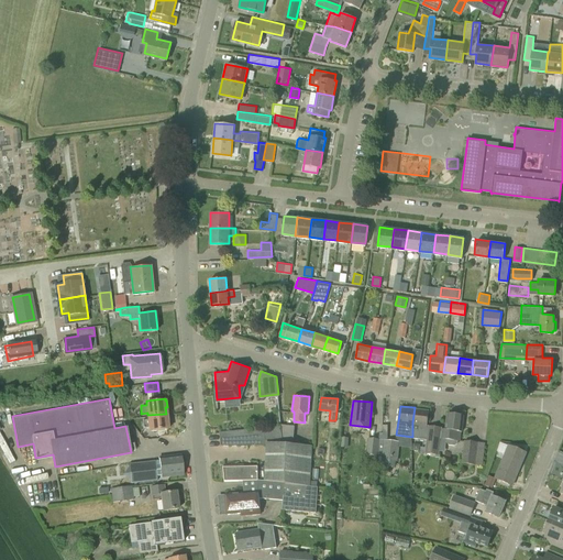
[(427,424),(428,409),(415,407),(412,423),(412,437),(426,438),(424,451),(439,453),(440,439),(441,427),(441,426),(427,424)]
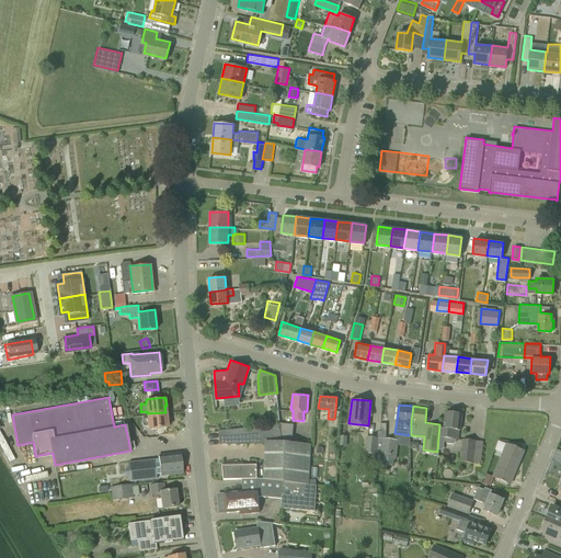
[(443,426),(439,425),(438,437),(444,439),(446,442),(453,442),(456,440),(456,437),(458,437),(459,429),(460,429),(462,412),(445,410),(443,426)]
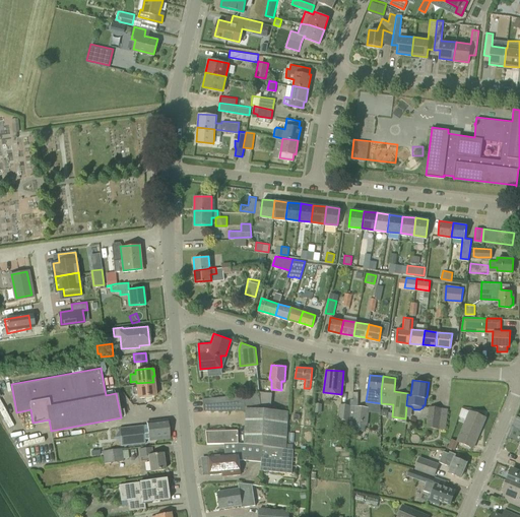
[(153,382),(136,383),(136,386),(131,386),(132,393),(137,393),(138,397),(154,395),(154,393),(156,393),(155,387),(154,387),(153,382)]
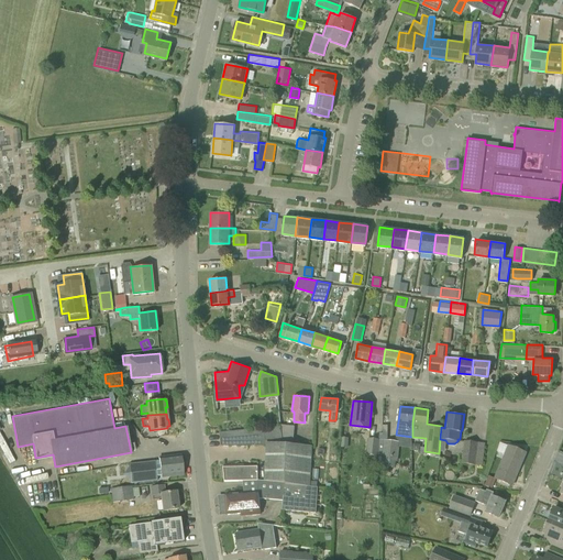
[(280,423),(280,425),(283,441),(284,442),(293,442),(294,424),(280,423)]
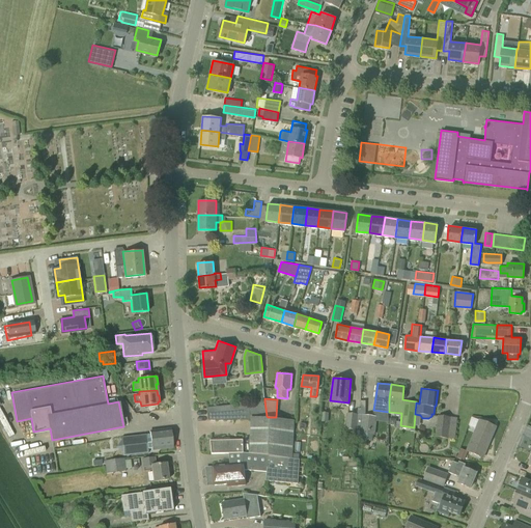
[(374,434),(376,415),(365,414),(365,398),(360,398),(360,413),(362,413),(359,438),(372,439),(373,434),(374,434)]
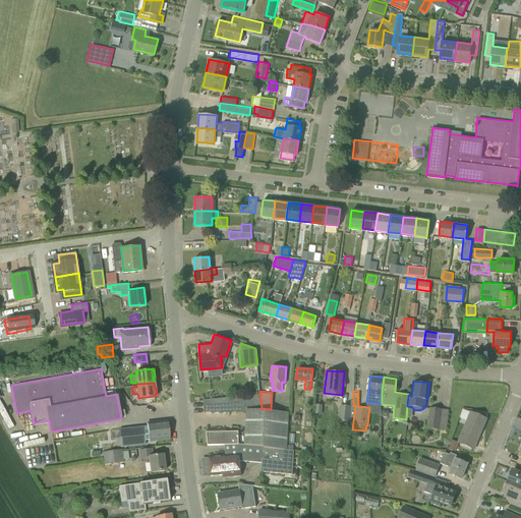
[(259,393),(245,394),(246,406),(246,409),(244,443),(264,445),(264,446),(286,448),(287,443),(289,410),(271,409),(263,409),(262,408),(259,393)]
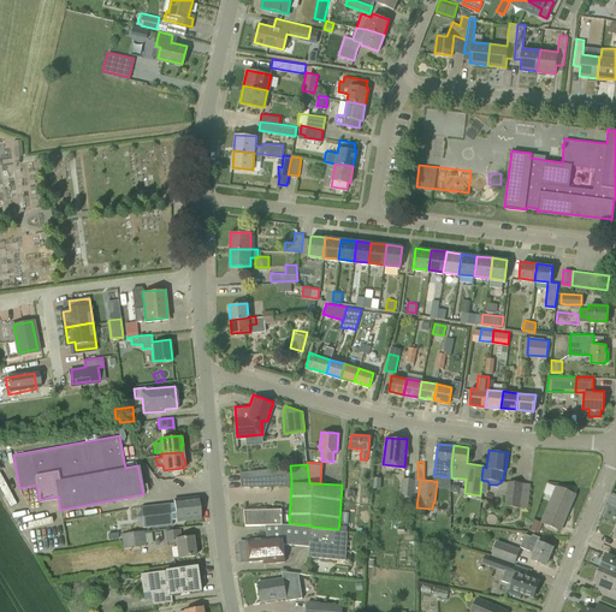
[(290,465),(278,467),(280,485),(291,483),(291,480),(290,465)]
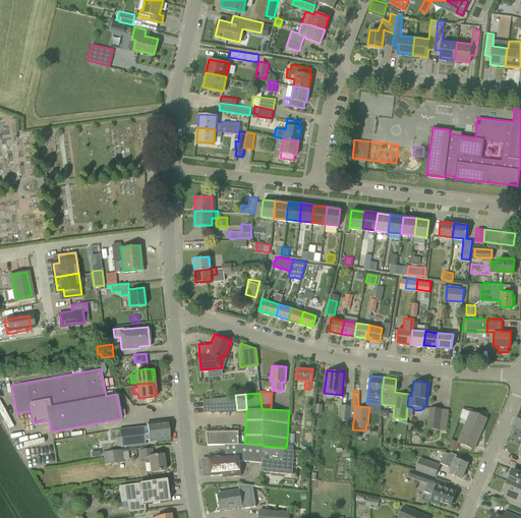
[(235,395),(228,396),(229,410),(237,410),(235,395)]
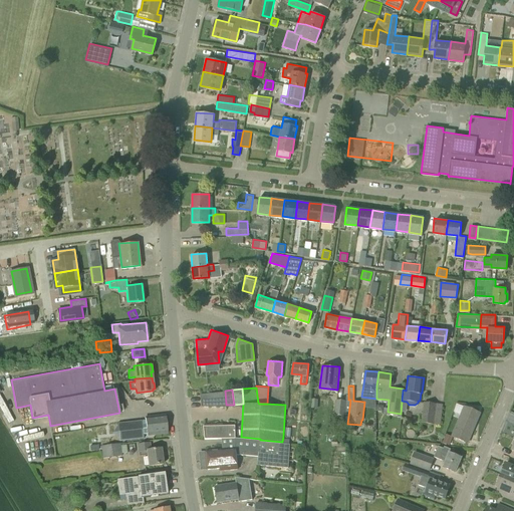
[(225,391),(217,392),(218,405),(226,405),(225,391)]
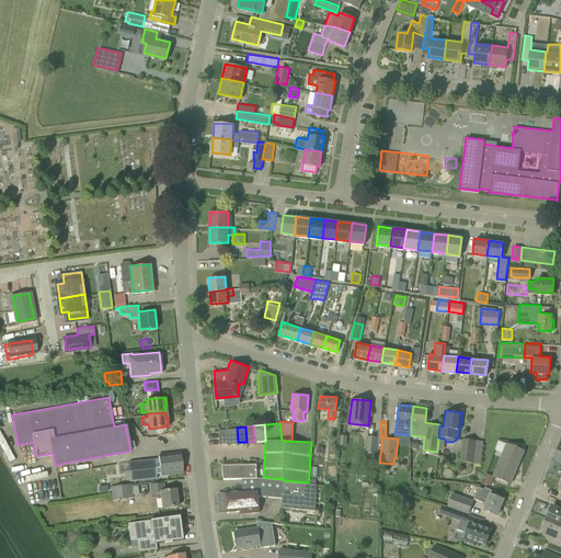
[(229,442),(228,428),(219,429),(220,443),(229,442)]
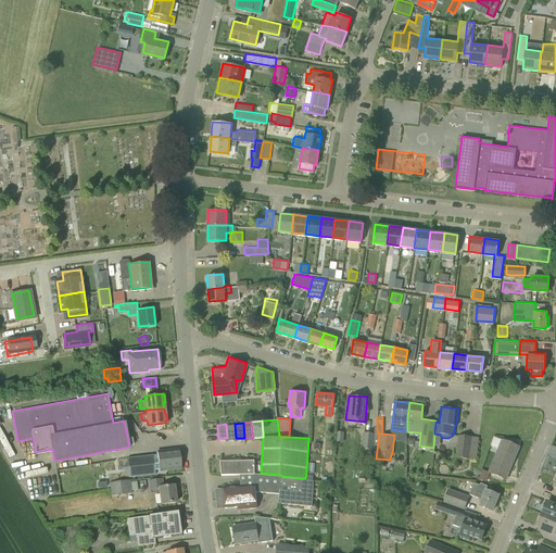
[(235,424),(226,424),(227,438),(236,438),(235,424)]
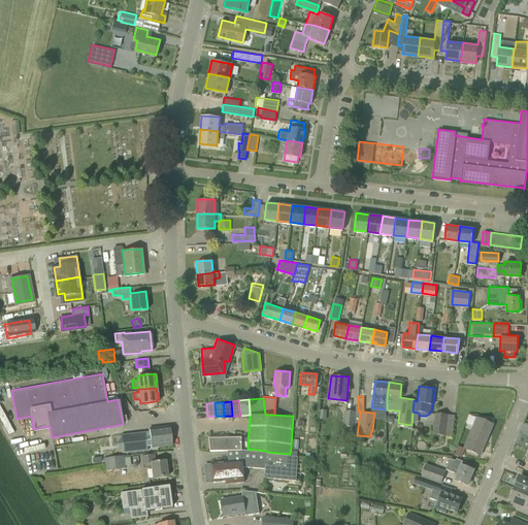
[(353,431),(356,409),(345,408),(343,424),(344,425),(343,430),(353,431)]
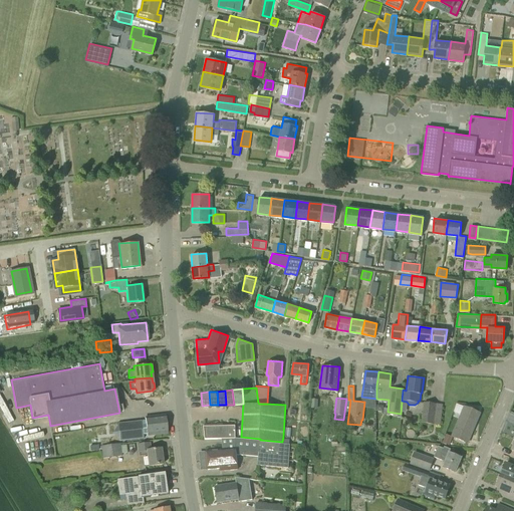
[(435,423),(437,402),(423,401),(421,421),(435,423)]
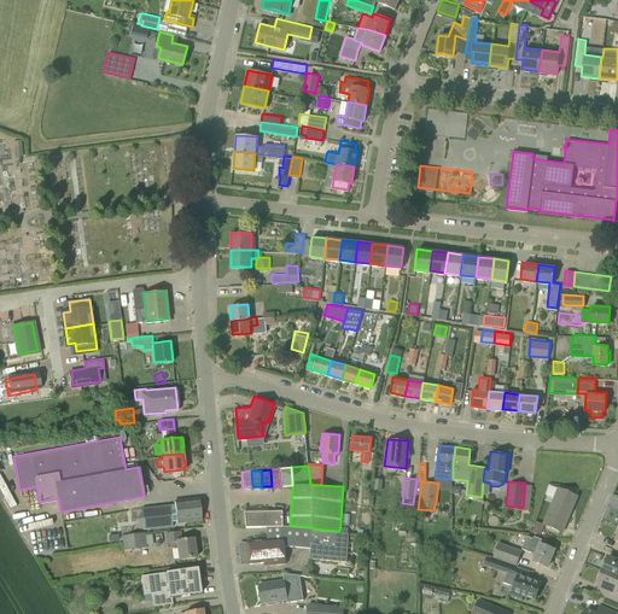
[(563,531),(577,495),(558,486),(543,522),(563,531)]
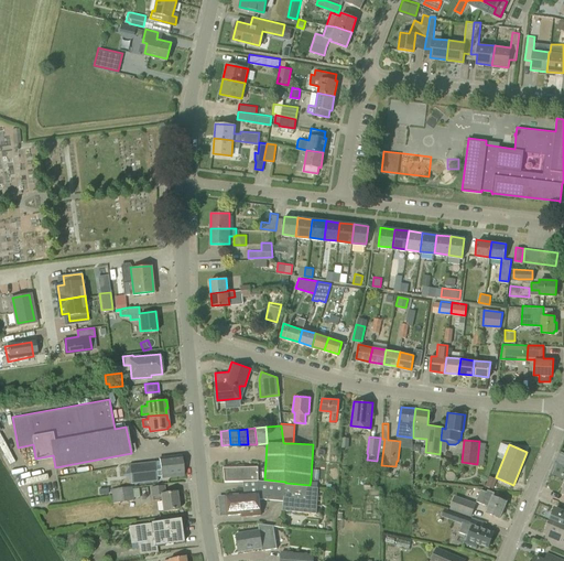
[(183,474),(181,454),(159,456),(159,459),(154,460),(134,462),(137,482),(156,479),(156,475),(160,475),(161,476),(183,474)]
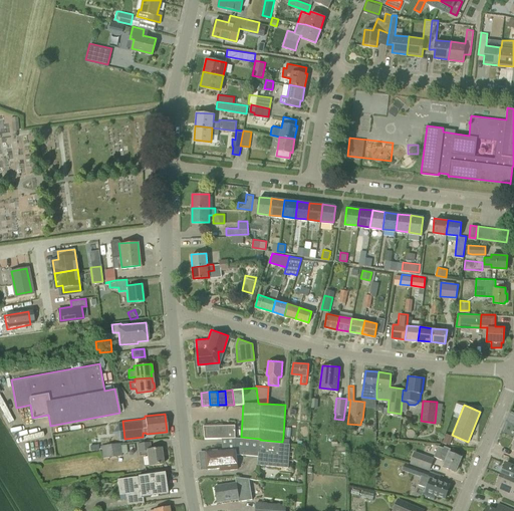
[(203,426),(201,426),(202,433),(204,433),(205,438),(221,437),(235,437),(235,424),(223,424),(203,424),(203,426)]
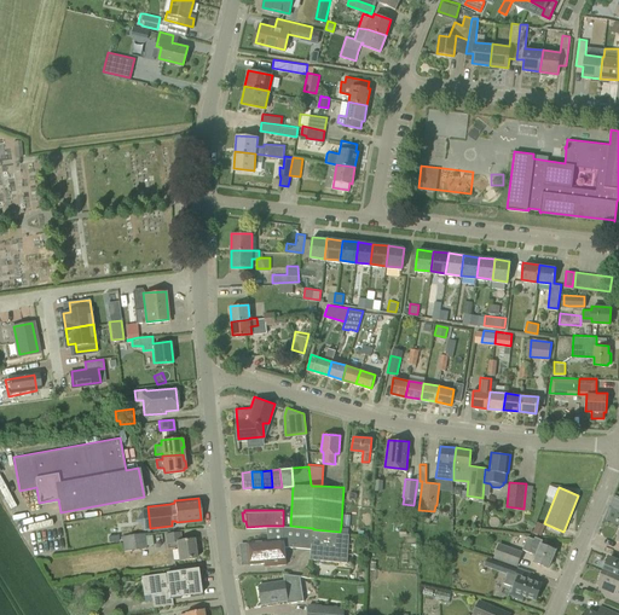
[(541,533),(544,523),(537,521),(533,531),(541,533)]
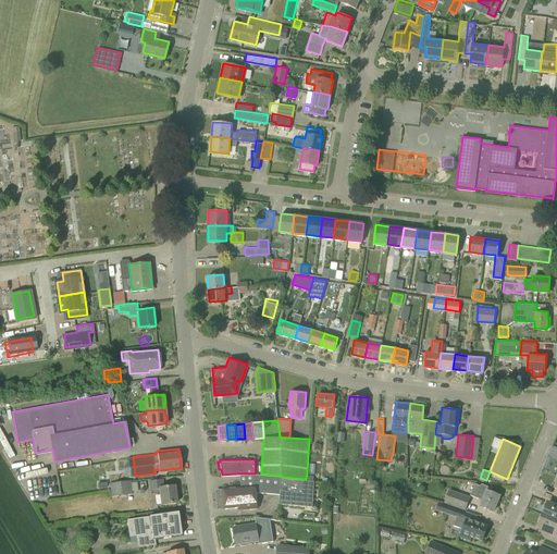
[(314,480),(313,480),(306,479),(259,475),(239,475),(240,485),(224,488),(225,507),(243,505),(243,508),(257,507),(256,491),(267,492),(267,485),(280,487),(279,503),(312,505),(314,480)]
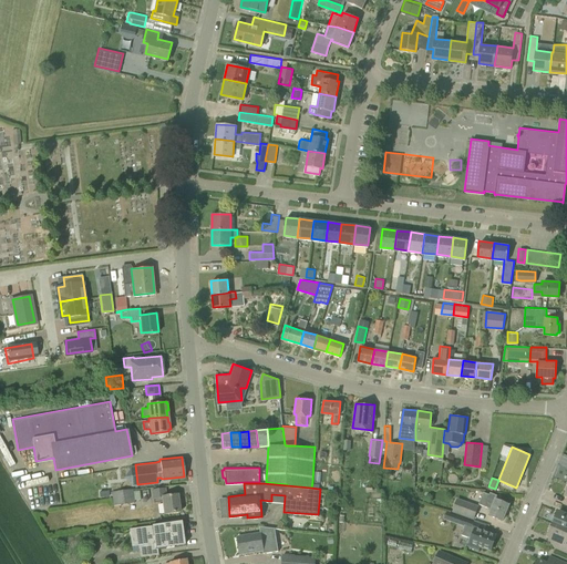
[(166,494),(165,486),(151,489),(153,501),(162,500),(163,513),(179,510),(177,493),(166,494)]
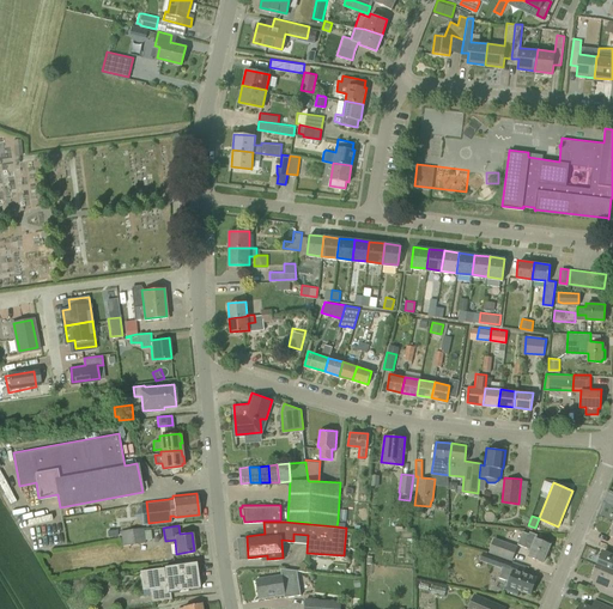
[(144,529),(144,527),(121,529),(122,543),(145,541),(145,539),(151,537),(150,528),(144,529)]
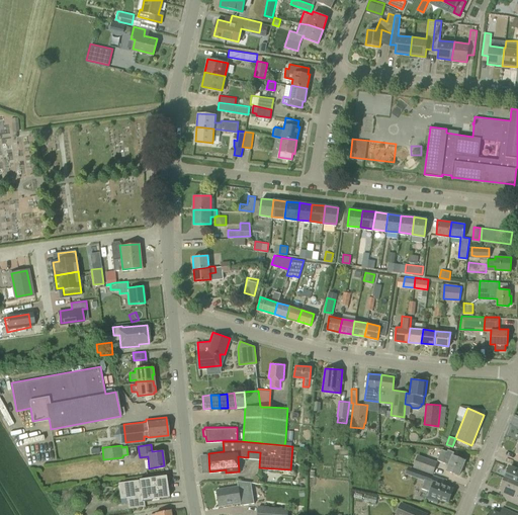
[(446,450),(441,448),(437,458),(449,463),(446,469),(458,475),(464,459),(453,454),(454,451),(447,448),(446,450)]
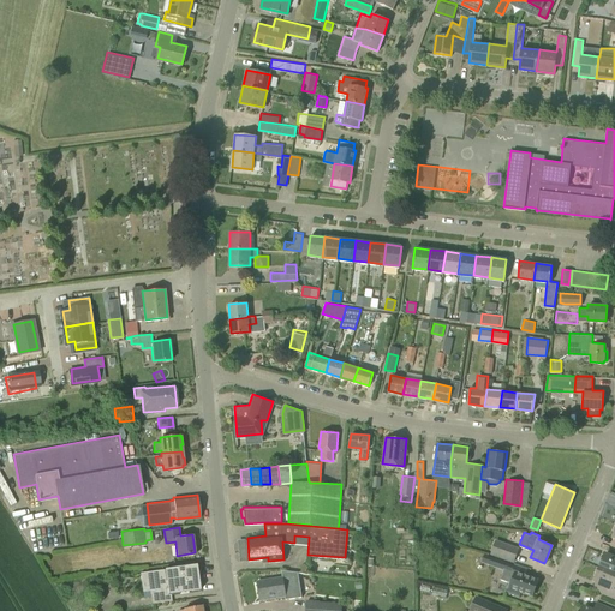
[(514,561),(519,546),(495,538),(490,553),(514,561)]
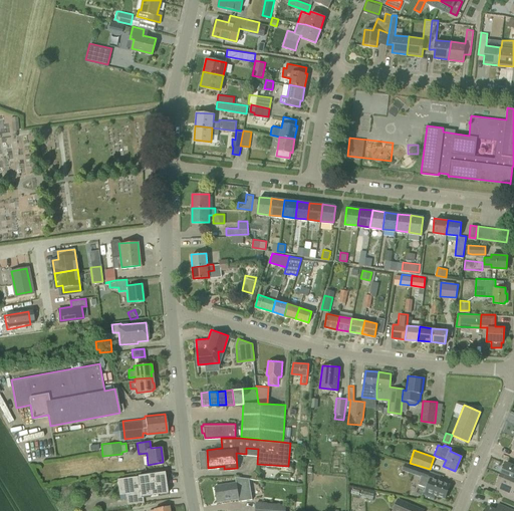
[(513,478),(513,464),(506,461),(501,473),(513,478)]
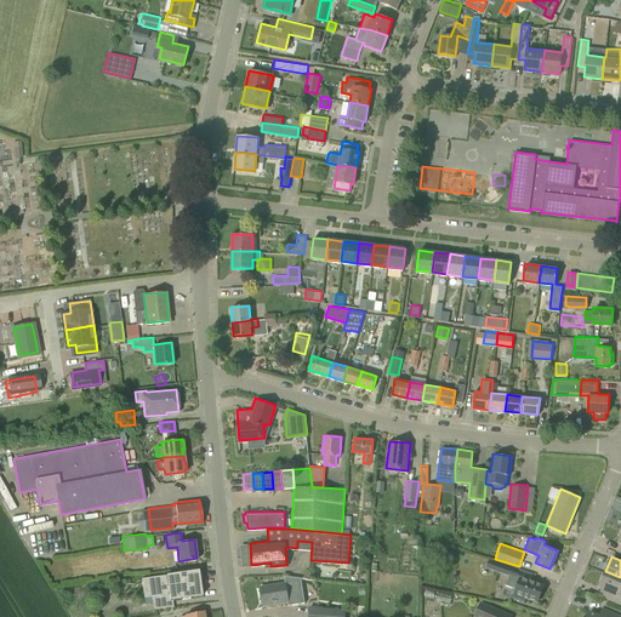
[(537,600),(543,584),(519,575),(520,570),(505,564),(489,558),(485,566),(508,575),(505,583),(513,586),(510,595),(524,601),(525,596),(537,600)]
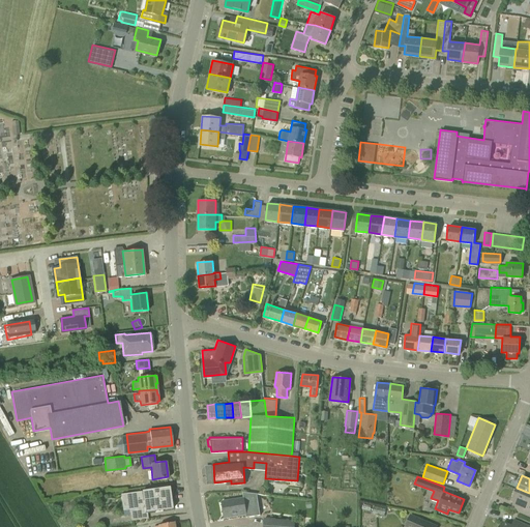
[(130,514),(172,507),(169,486),(120,493),(122,507),(129,507),(130,514)]
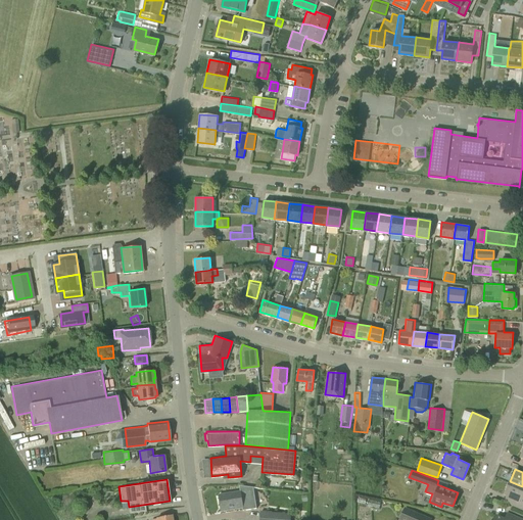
[(522,486),(510,481),(505,493),(516,498),(513,505),(522,508),(522,486)]
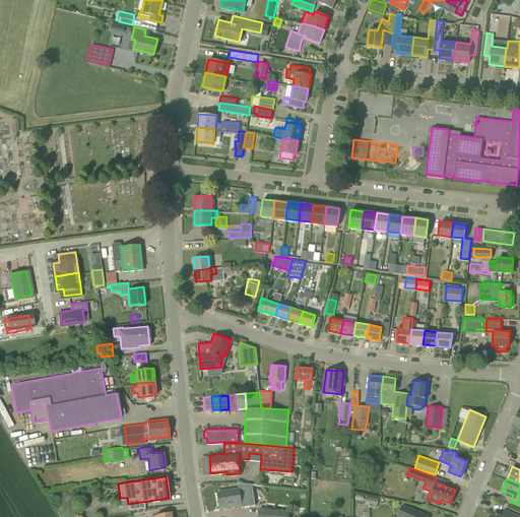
[(255,504),(252,482),(238,480),(239,487),(217,491),(219,507),(241,504),(241,506),(255,504)]
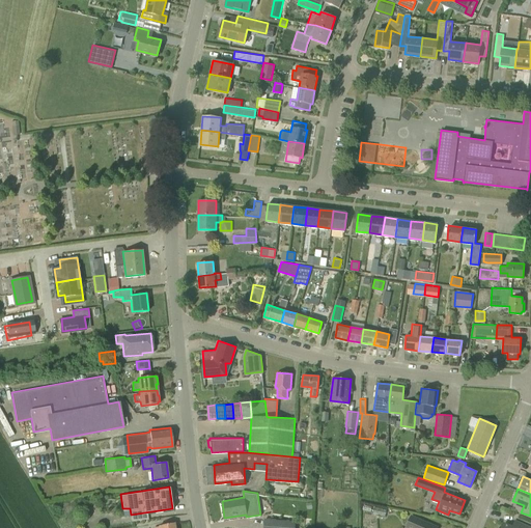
[(436,527),(437,526),(410,515),(403,527),(436,527)]
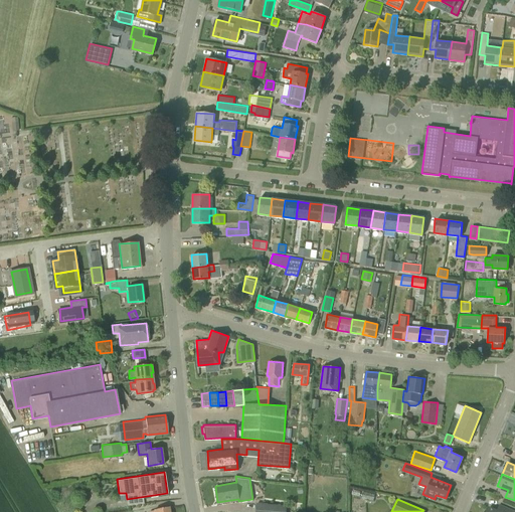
[(286,511),(287,504),(256,501),(254,511),(286,511)]
